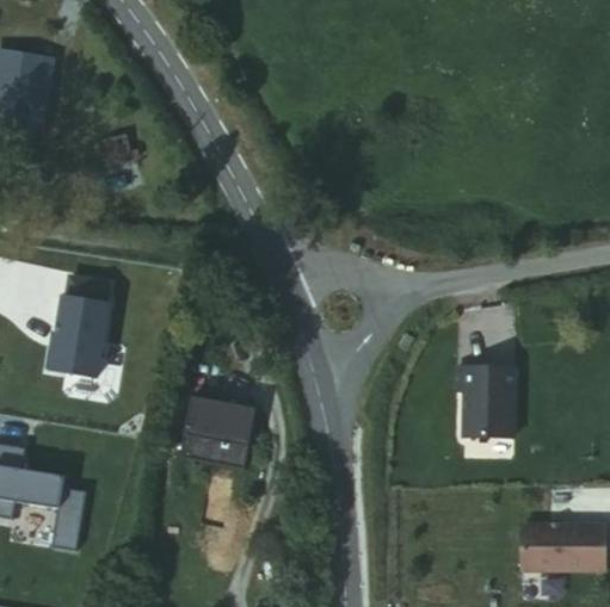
[(51,54),(0,50),(0,127),(48,128),(51,54)]
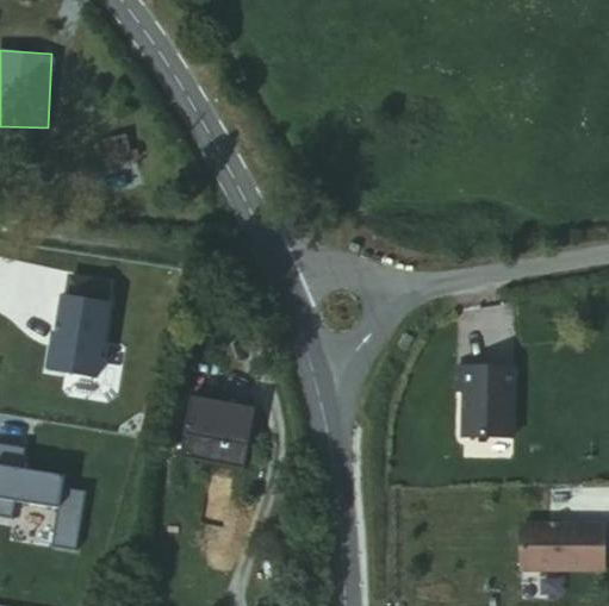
[(126,131),(104,132),(107,158),(129,156),(126,131)]
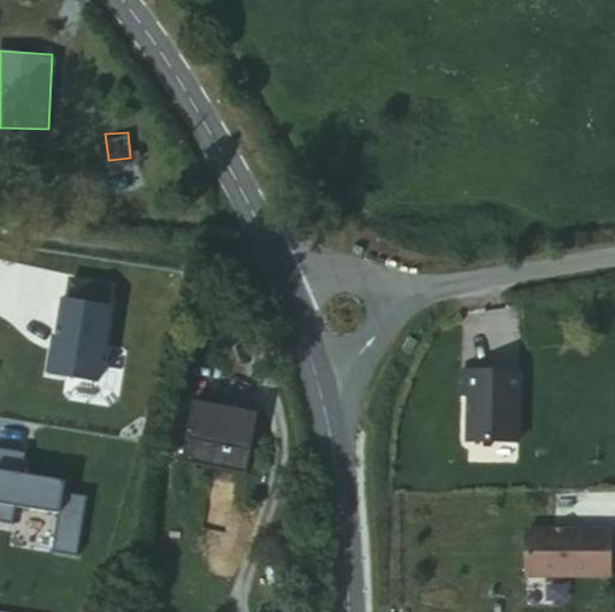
[(48,373),(98,381),(110,309),(106,308),(110,287),(71,280),(67,301),(65,301),(55,350),(53,350),(48,373)]
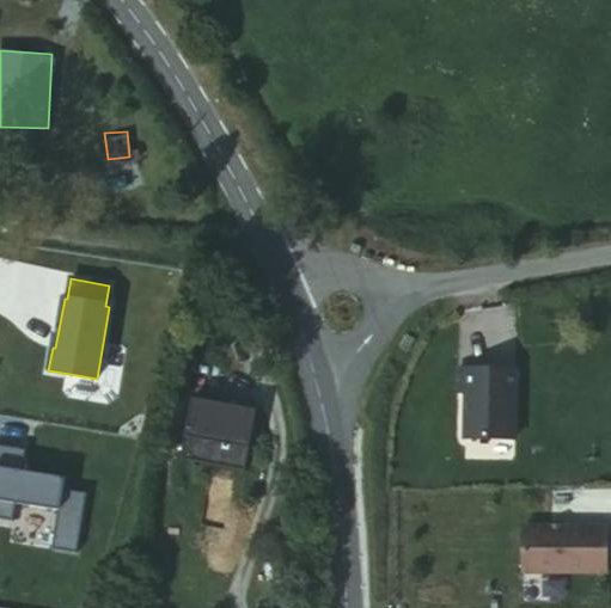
[(518,431),(520,362),(462,361),(462,385),(470,385),(469,431),(518,431)]
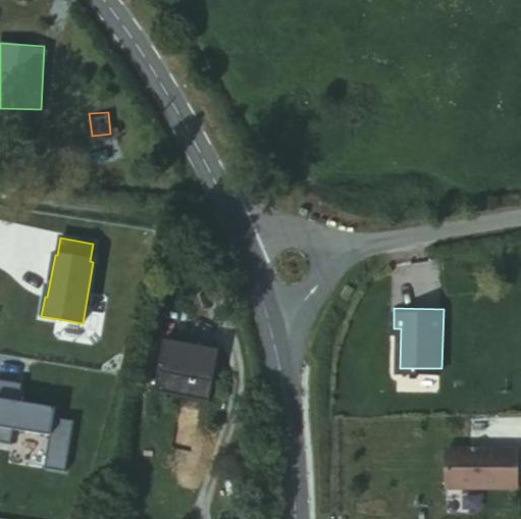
[(209,350),(155,340),(145,392),(200,402),(209,350)]
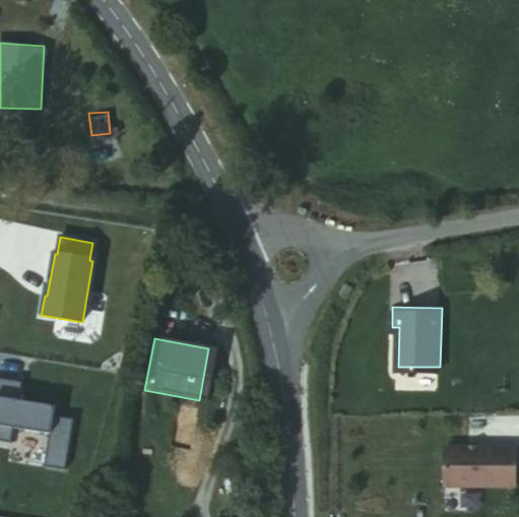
[(437,386),(437,372),(397,373),(397,386),(437,386)]
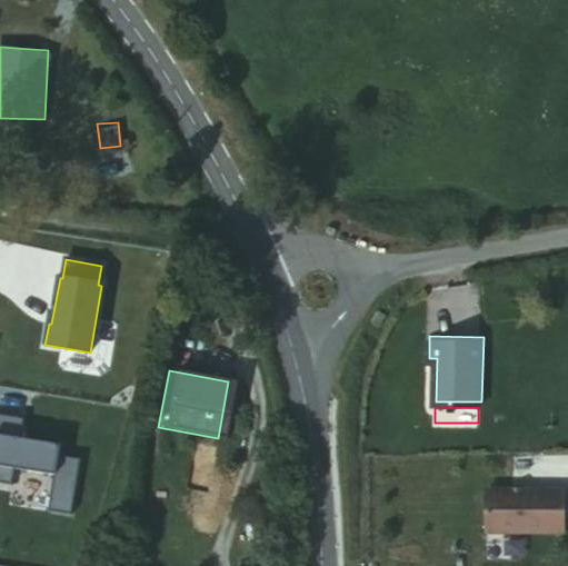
[(20,436),(23,418),(0,413),(0,482),(11,484),(13,467),(53,475),(48,510),(70,514),(80,458),(58,454),(60,444),(20,436)]
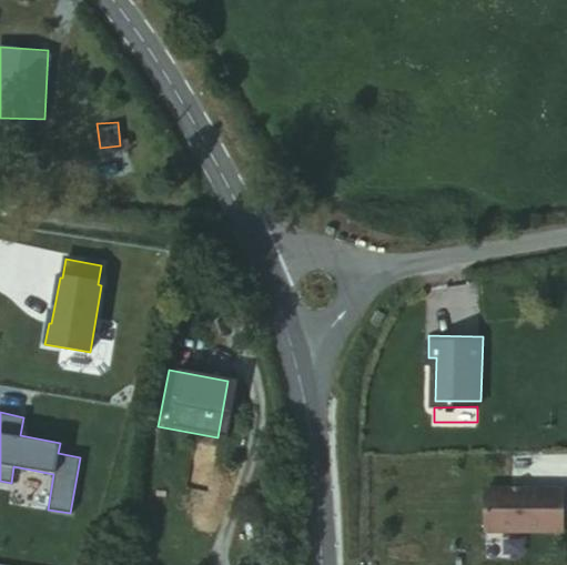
[(556,527),(555,486),(478,487),(479,530),(556,527)]
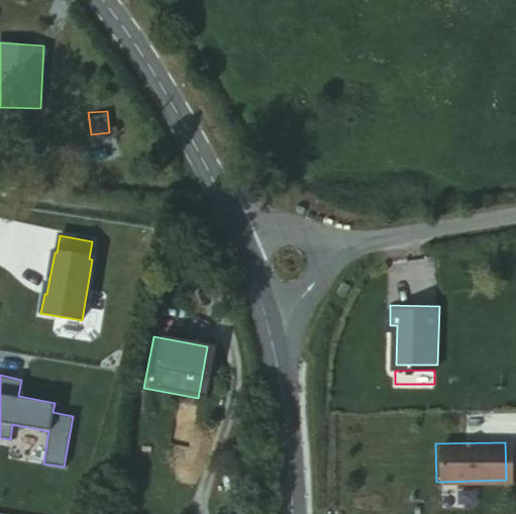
All buildings are outlined.
